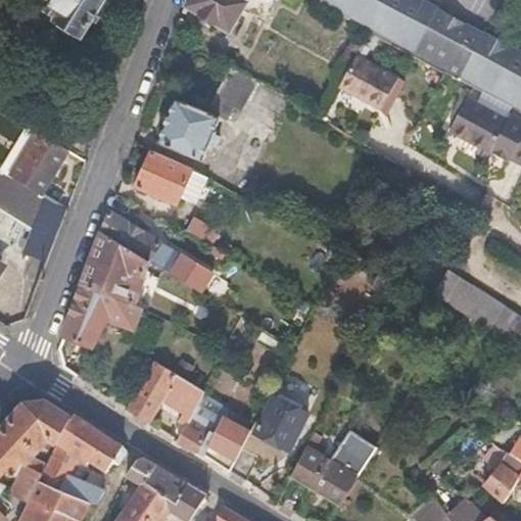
[(80,35),(100,0),(25,0),(24,2),(41,13),(42,10),(54,16),(54,19),(58,20),(55,27),(73,38),(76,33),(80,35)]
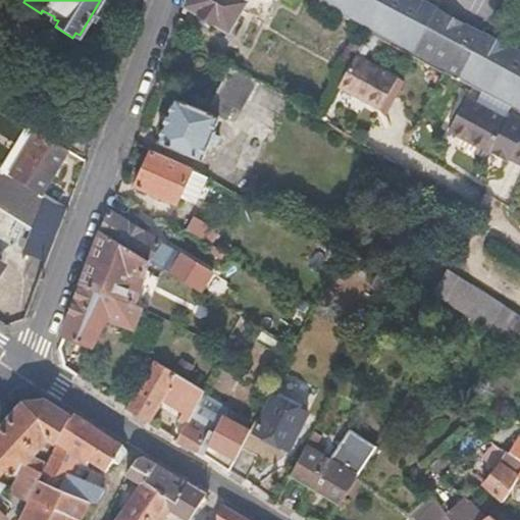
[(188,0),(186,7),(227,31),(246,0),(272,0),(294,11),(300,0),(188,0)]
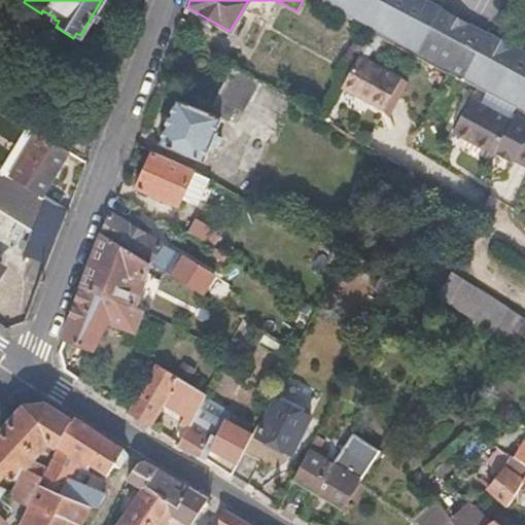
[(524,55),(418,0),(315,0),(376,33),(524,112),(524,55)]
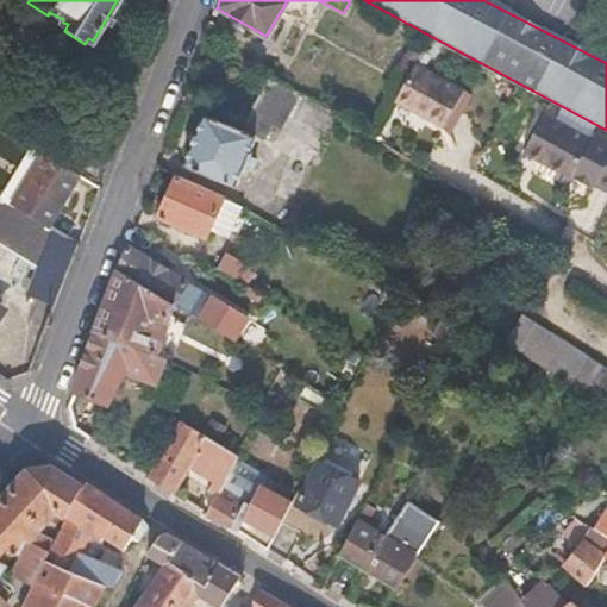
[(448,129),(465,98),(417,68),(398,101),(448,129)]
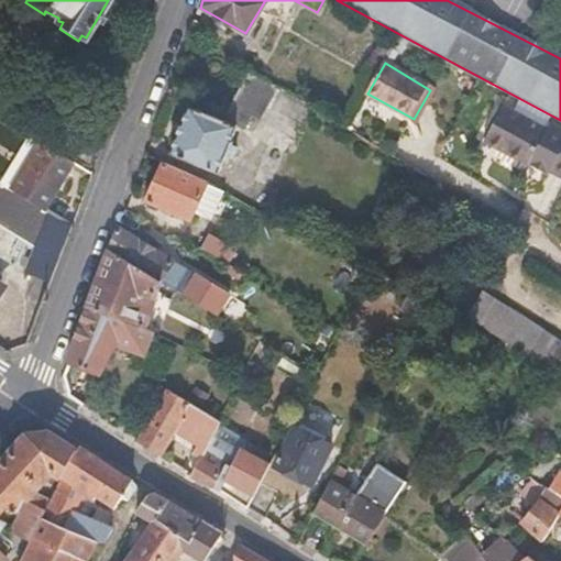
[(259,118),(275,89),(246,73),(230,102),(243,110),(259,118)]
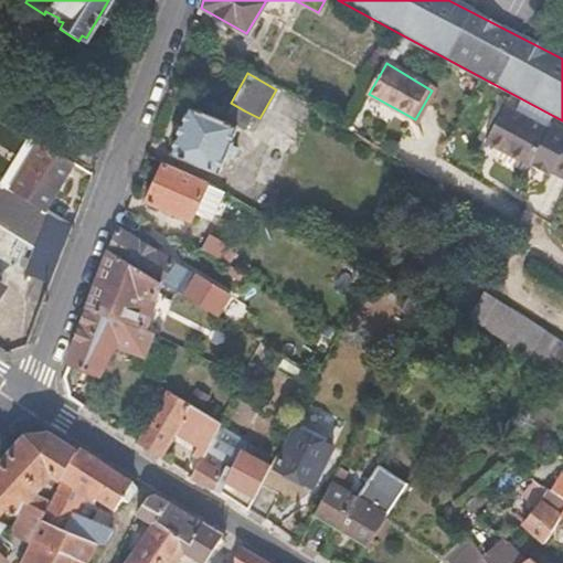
[(210,169),(230,125),(235,128),(244,110),(231,103),(223,118),(218,115),(188,106),(169,153),(210,169)]
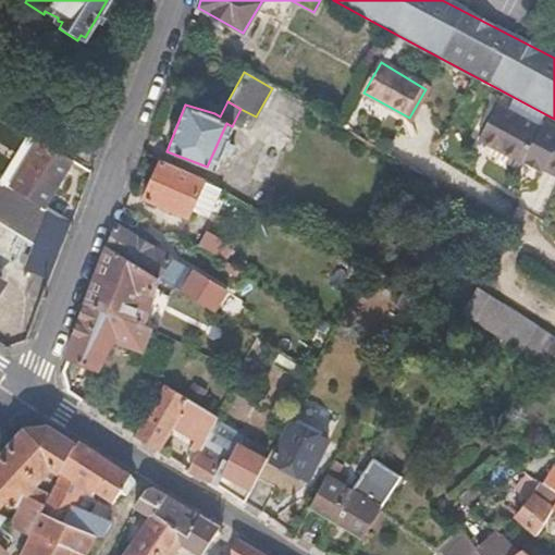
[(554,168),(554,127),(550,125),(547,131),(503,107),(485,142),(530,165),(531,163),(551,174),(554,168)]
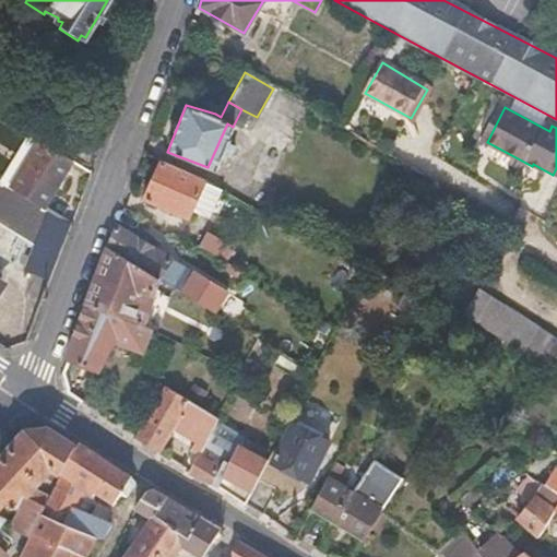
[(90,173),(103,135),(74,122),(60,155),(75,165),(90,173)]
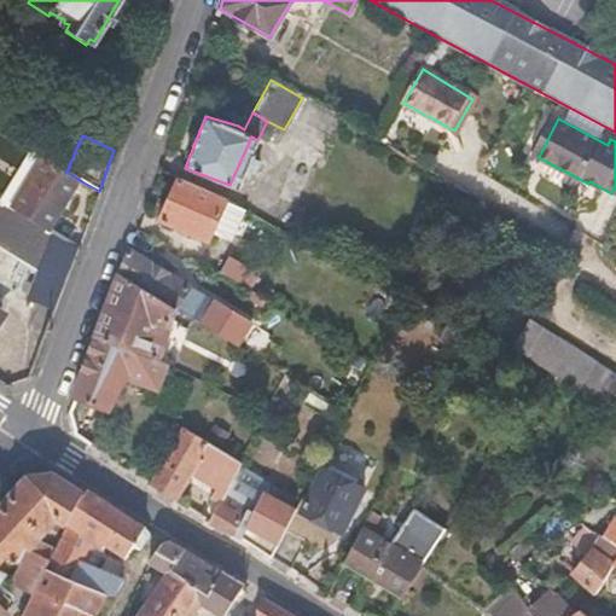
[(51,233),(83,182),(67,172),(45,161),(13,211),(51,233)]
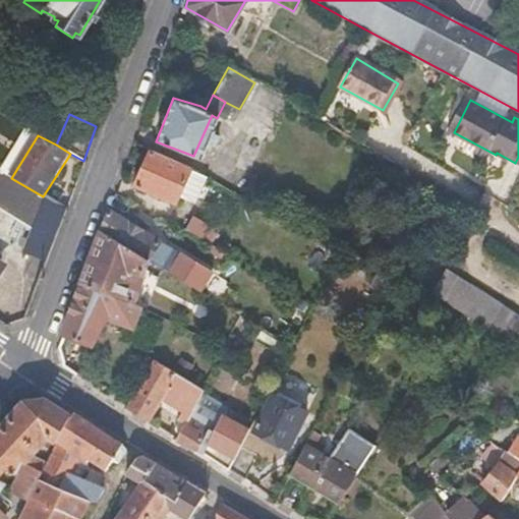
[(176,195),(187,167),(149,151),(135,187),(173,203),(176,195)]
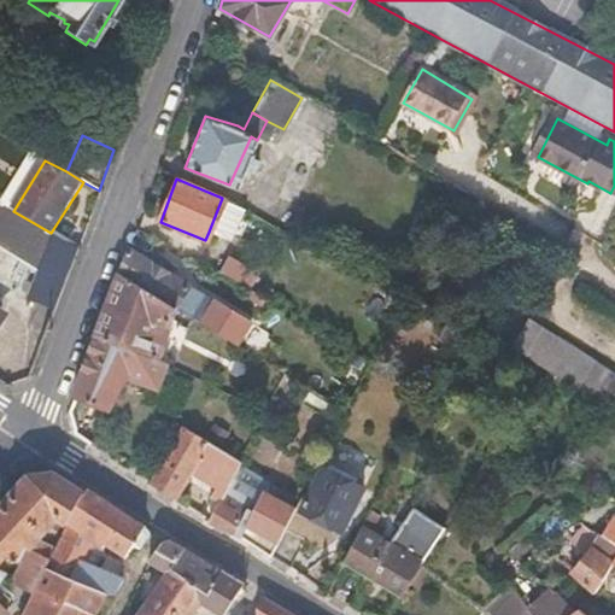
[(229,241),(241,208),(222,198),(209,232),(229,241)]
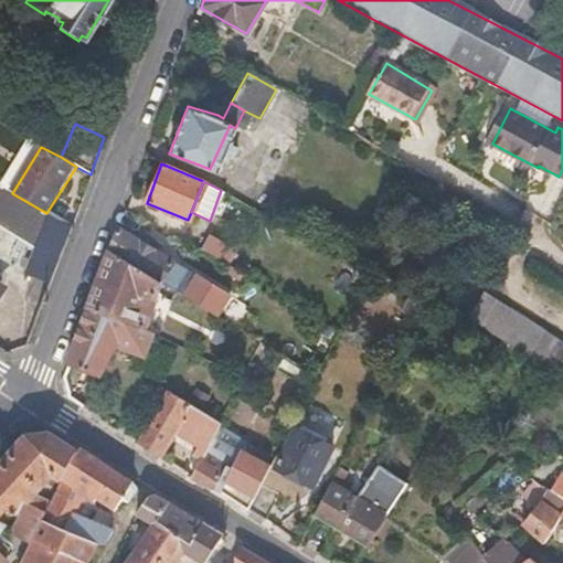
[(12,193),(1,186),(0,187),(0,226),(36,250),(28,273),(50,282),(70,227),(46,213),(12,193)]
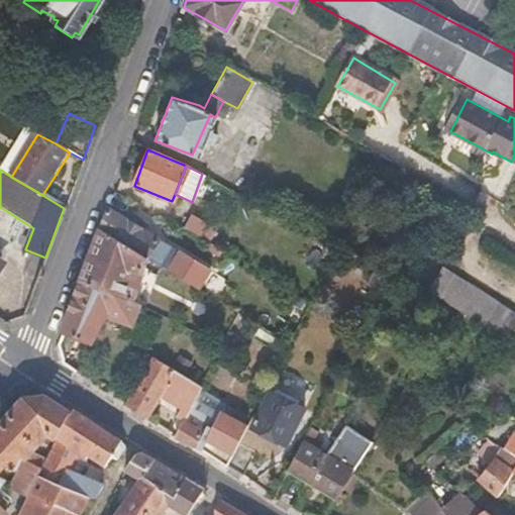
[(126,222),(107,209),(100,229),(147,260),(150,254),(151,253),(160,242),(141,231),(145,225),(130,216),(126,222)]
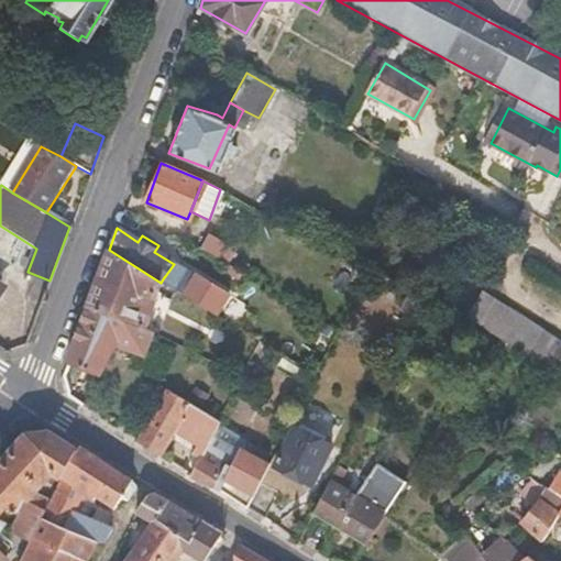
[(218,260),(228,243),(209,232),(200,248),(218,260)]
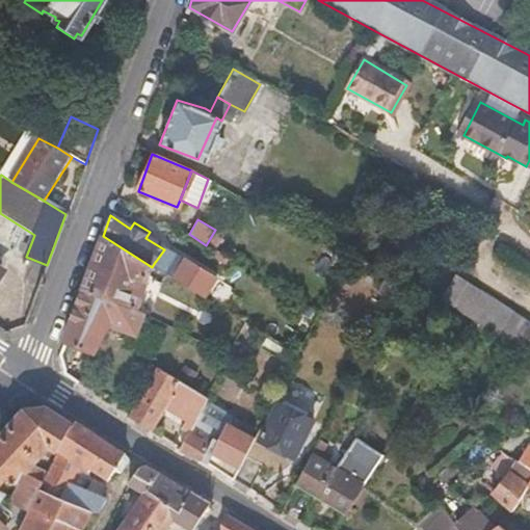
[(133,311),(152,267),(103,236),(83,291),(133,311)]
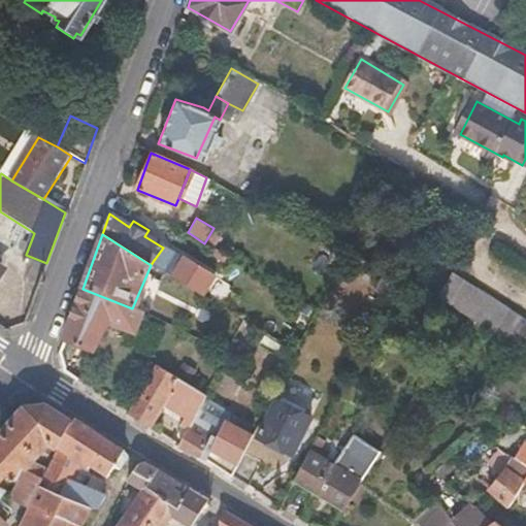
[(200,293),(210,276),(163,248),(154,260),(151,265),(200,293)]
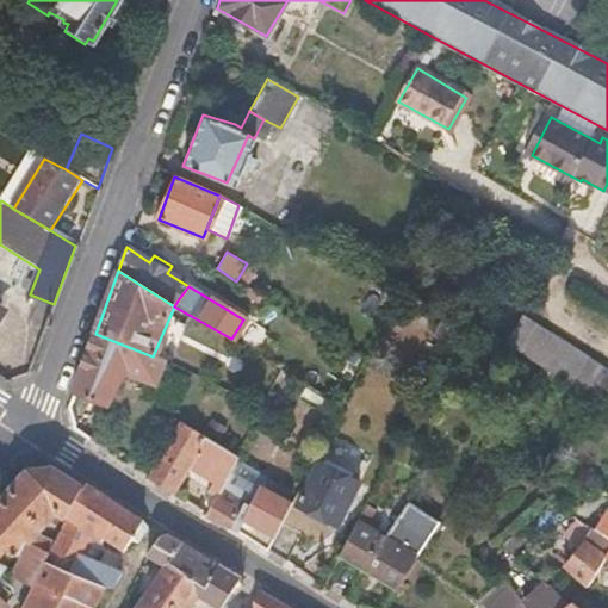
[(507,343),(516,348),(607,401),(607,363),(533,320),(522,314),(507,343)]
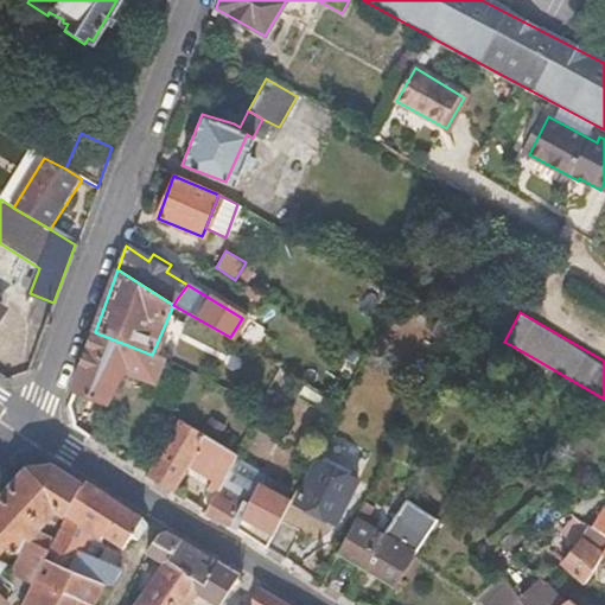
[(152,355),(95,332),(74,389),(102,401),(116,365),(157,382),(166,361),(152,355)]
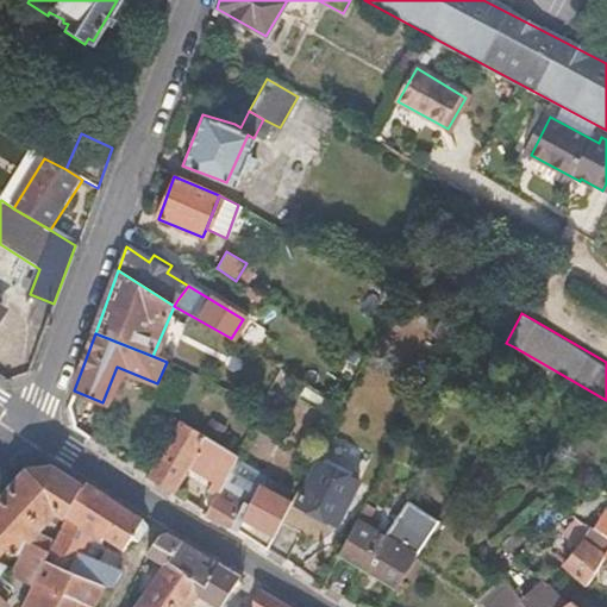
[(186,476),(206,440),(180,425),(150,473),(170,486),(174,495),(186,476)]
